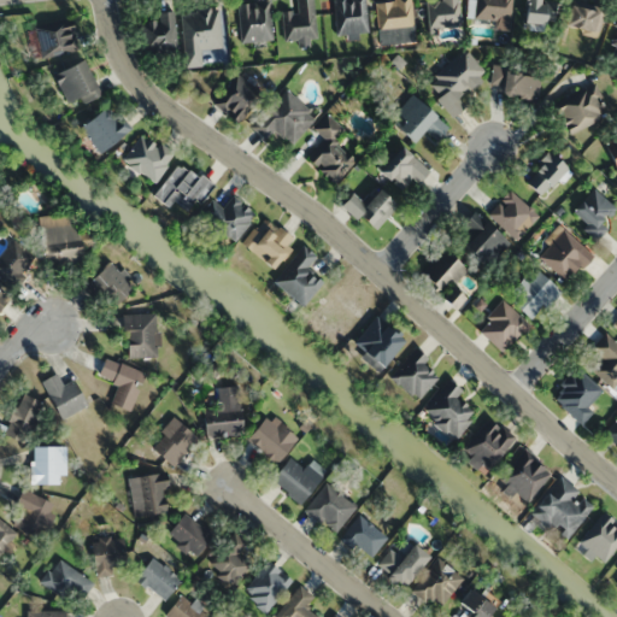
[(241,42),(271,41),(269,0),(238,3),(241,42)]
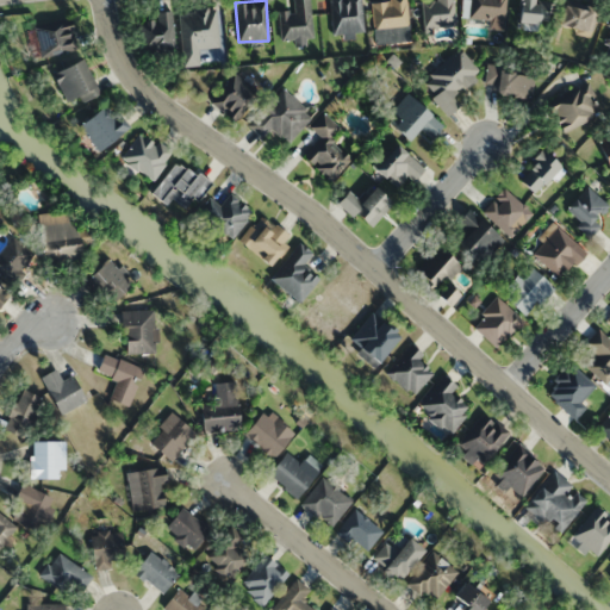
[(280,39),(310,39),(309,0),(292,0),(293,11),(280,11),(280,39)]
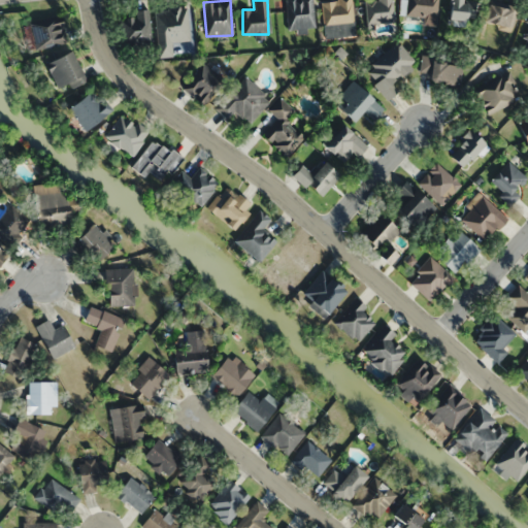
[(316,28),(311,0),(284,0),(288,31),(316,28)]
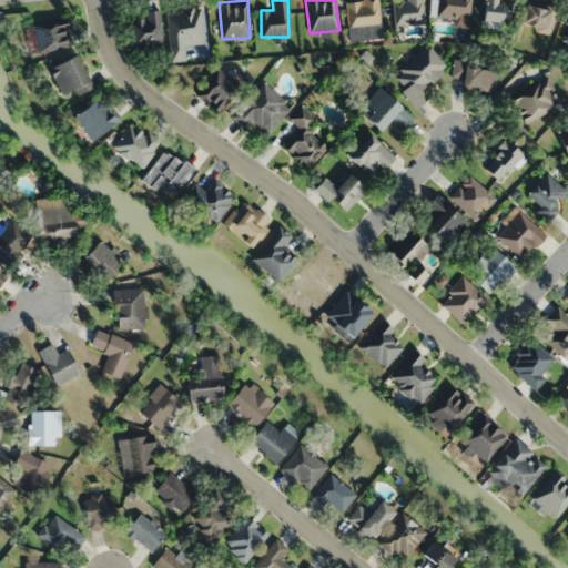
[(361,0),(362,0),(346,1),(348,40),(381,38),(378,0),(361,0)]
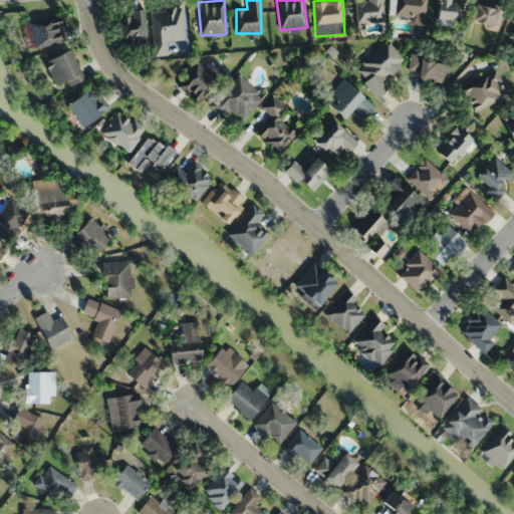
[(355,1),(355,22),(381,22),(380,0),(366,0),(366,1),(355,1)]
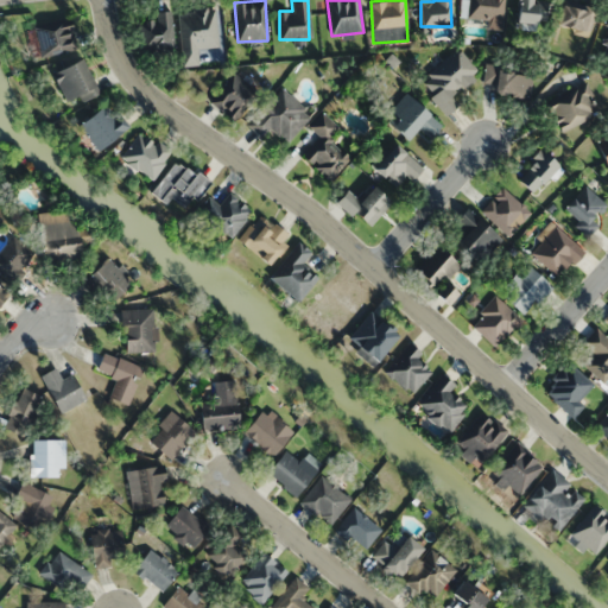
[(504,30),(504,0),(468,0),(468,20),(487,21),(487,29),(504,30)]
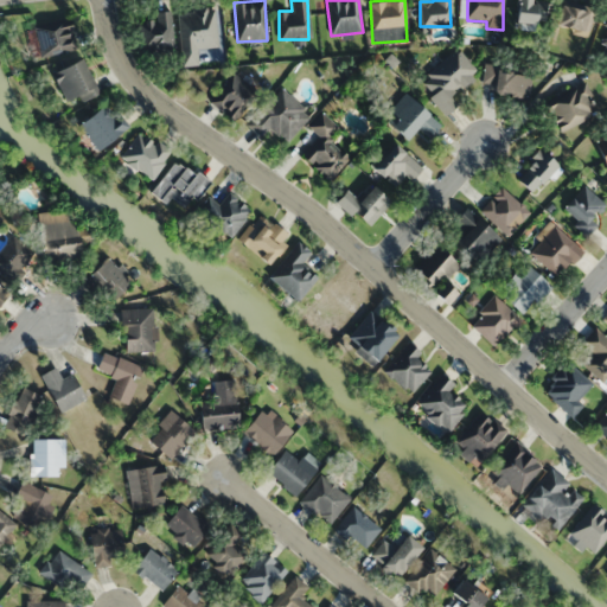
[(536,26),(535,0),(515,0),(516,26),(536,26)]
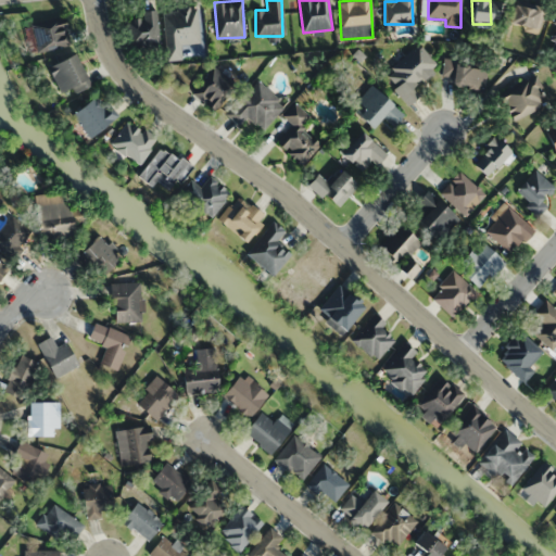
[(541,28),(543,5),(510,2),(508,25),(541,28)]
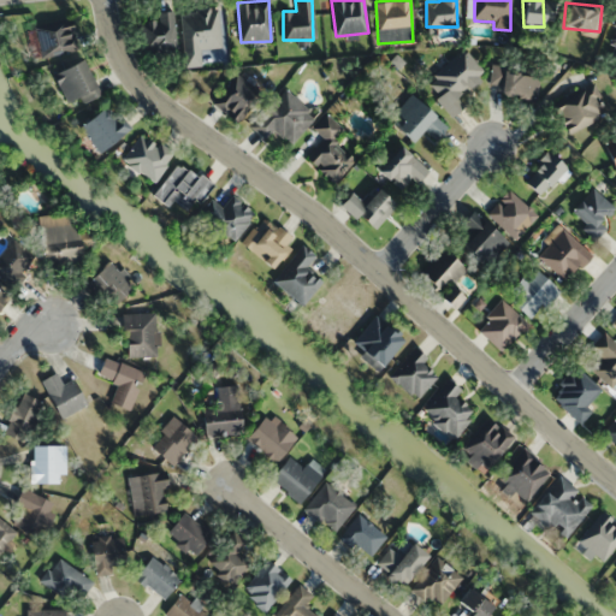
[(179,13),(187,65),(201,63),(199,51),(223,47),(217,9),(179,13)]
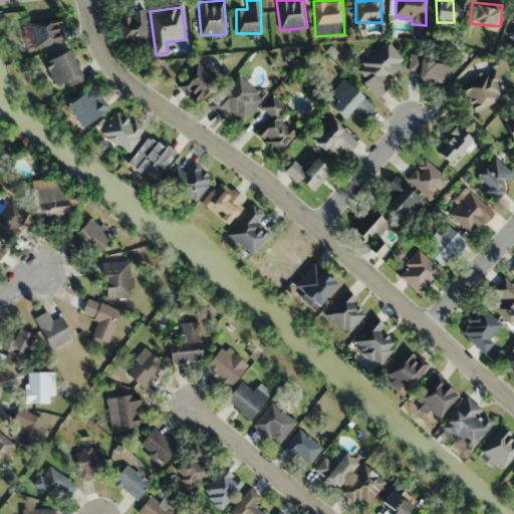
[(131,10),(131,15),(117,16),(119,43),(148,41),(146,9),(131,10)]
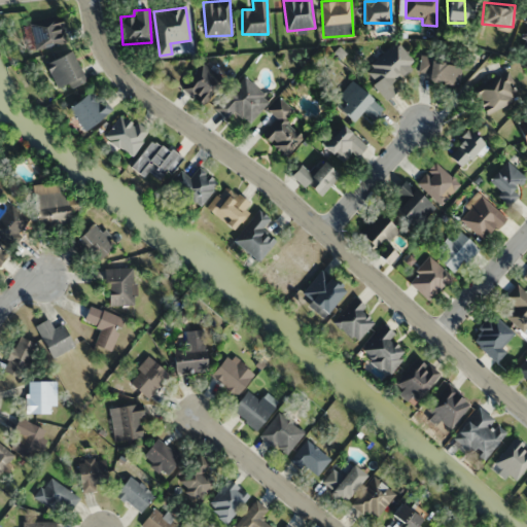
[(35,51),(67,41),(61,19),(28,28),(35,51)]
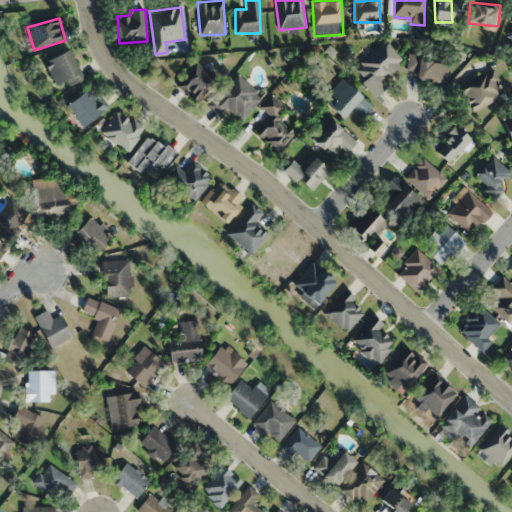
[(376,96),(385,88),(379,82),(403,60),(384,40),(352,70),(376,96)]
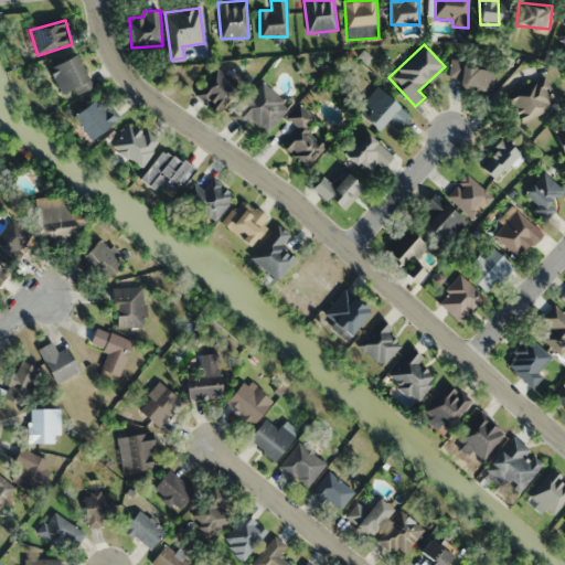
[(72,89),(75,95),(93,86),(75,53),(45,68),(60,95),(72,89)]
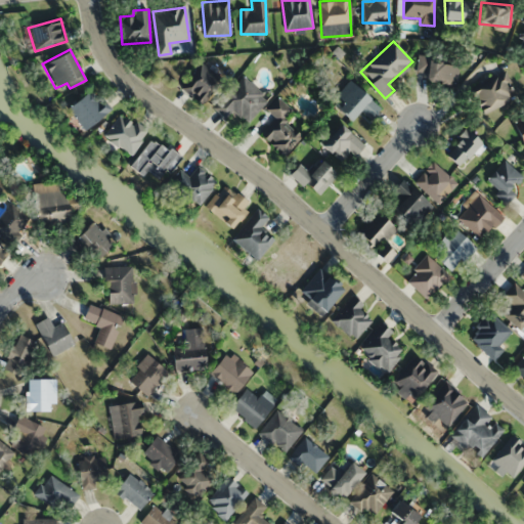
[(427,73),(426,85),(457,86),(457,60),(418,59),(417,72),(427,73)]
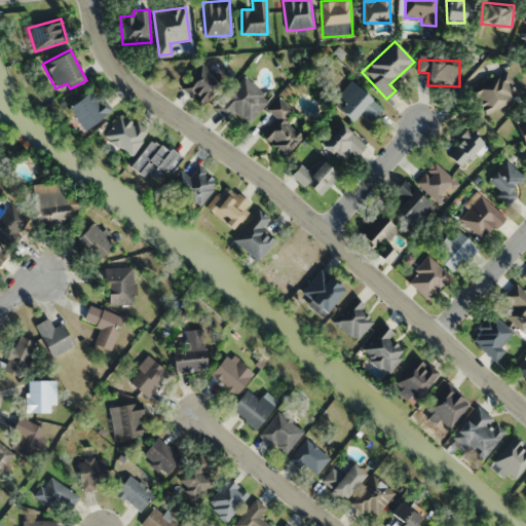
[(201,105),(223,81),(203,63),(181,86),(201,105)]
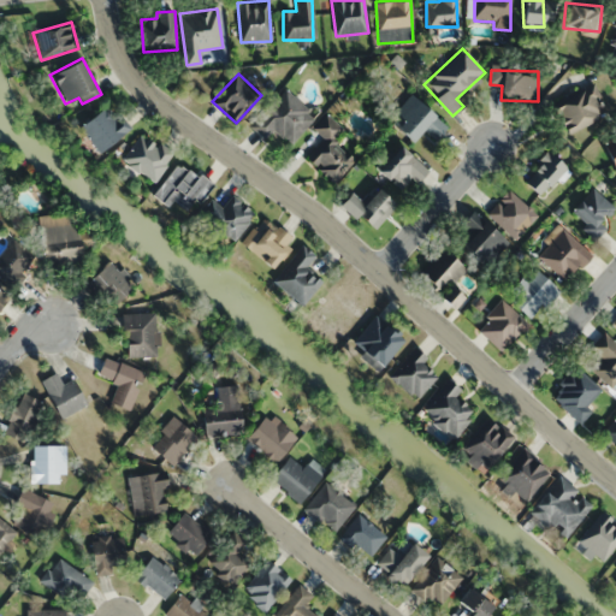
[(566,135),(609,116),(594,84),(552,102),(566,135)]
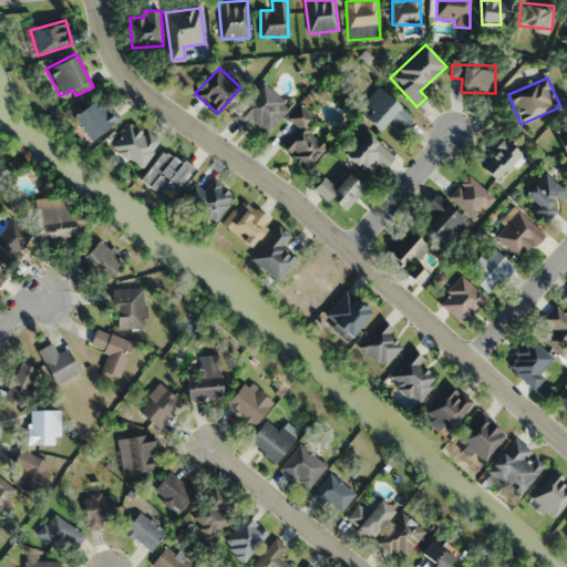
[(243,130),(253,120),(266,133),(290,109),(264,82),(229,115),(243,130)]
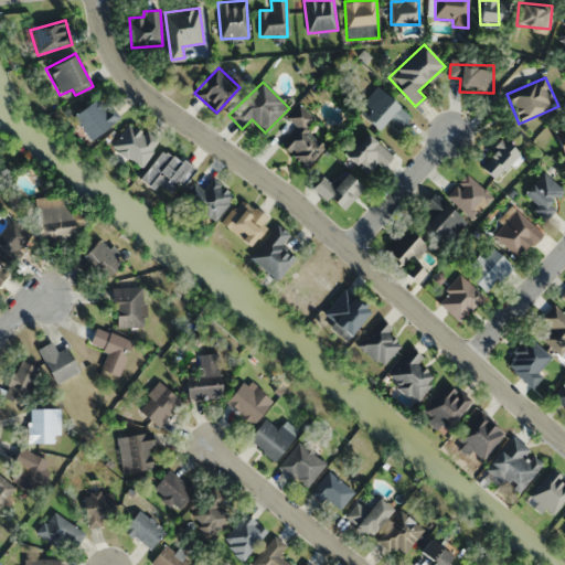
[(387,119),(397,128),(408,117),(377,87),(356,110),(377,130),(387,119)]
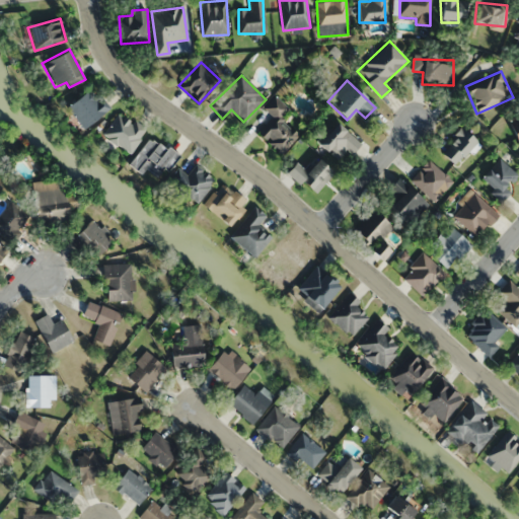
[(108,108),(89,86),(66,108),(84,130),(108,108)]
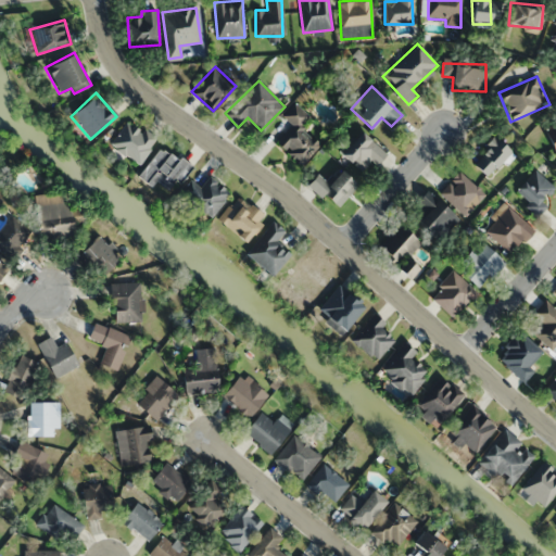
[(277,147),(302,164),(318,142),(300,128),(308,116),(292,104),(282,117),(293,125),(277,147)]
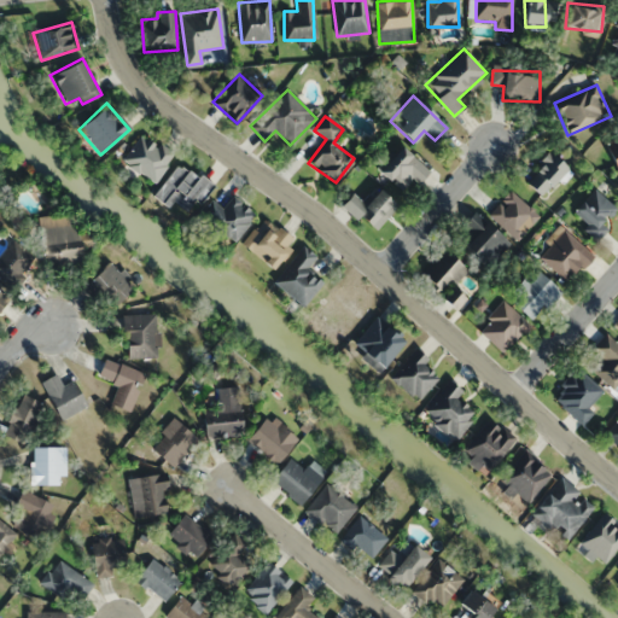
[(123,161),(153,184),(173,157),(143,134),(123,161)]
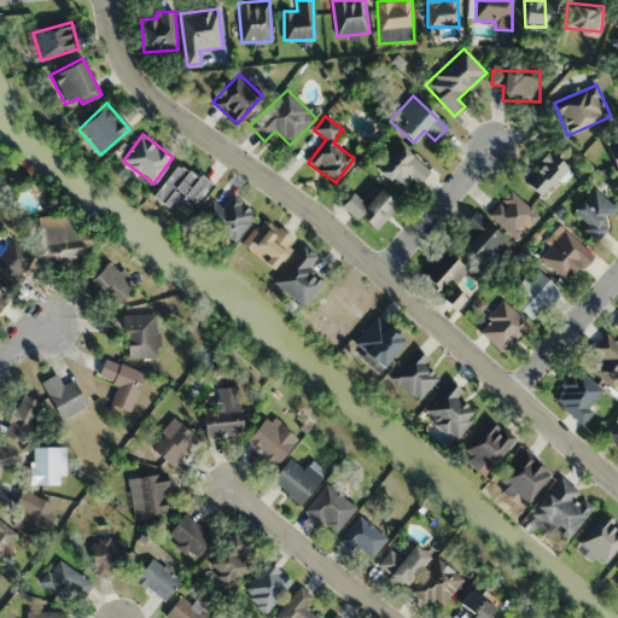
[(617,178),(617,176),(617,138),(604,144),(617,178)]
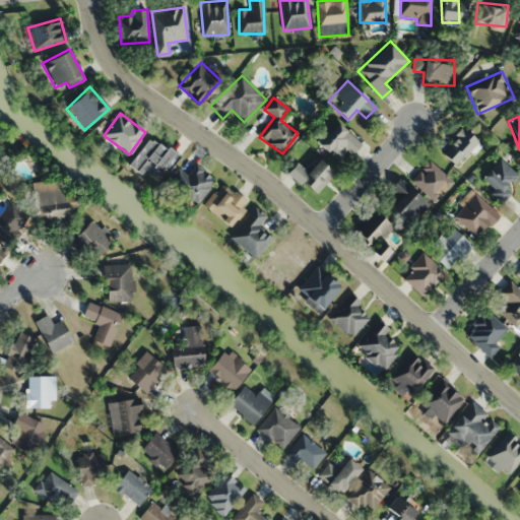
[(360,143),(338,123),(318,143),(339,165),(360,143)]
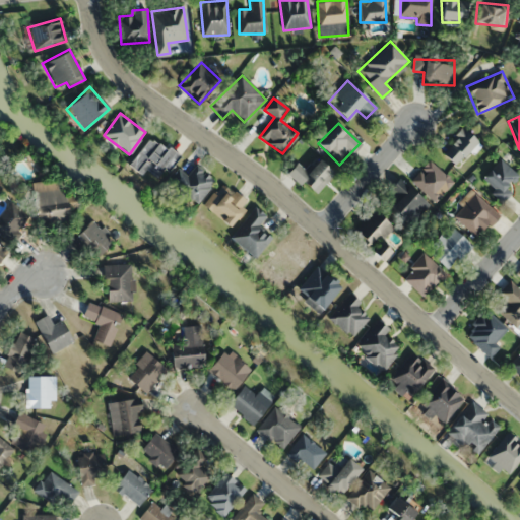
[(458,166),(475,139),(458,128),(441,154),(458,166)]
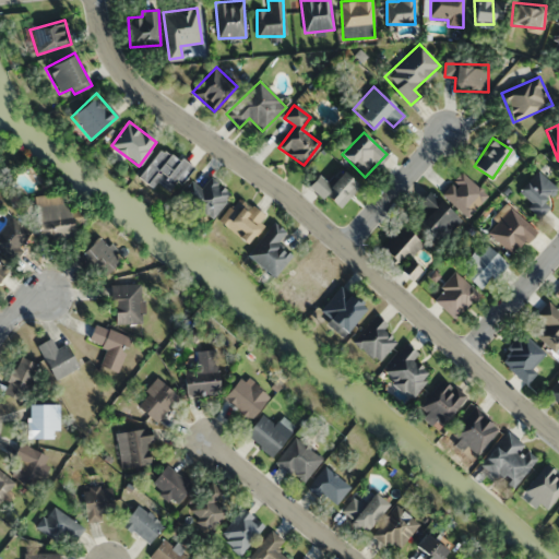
[(174,192),(192,168),(162,146),(138,177),(147,185),(153,177),(174,192)]
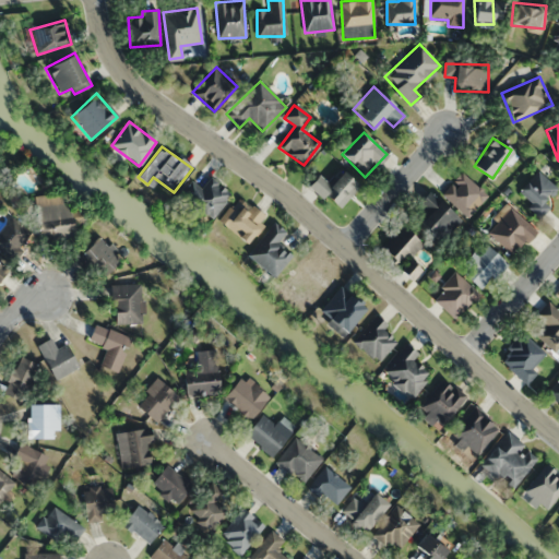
[(318,175),(309,183),(337,211),(359,188),(341,170),(328,183),(318,175)]
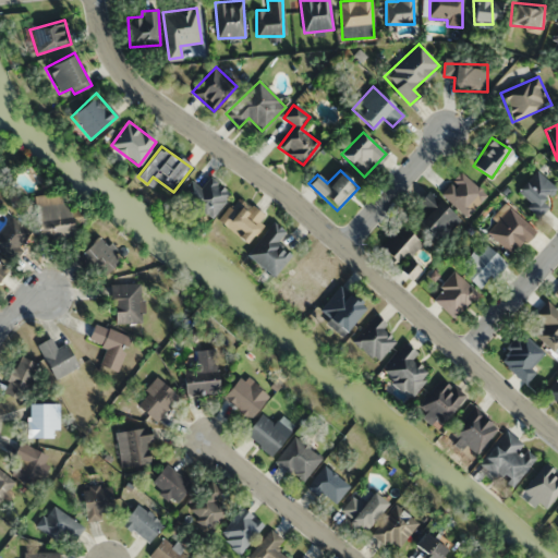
[(556,190),(537,170),(514,192),(537,217),(549,206),(544,201),(556,190)]
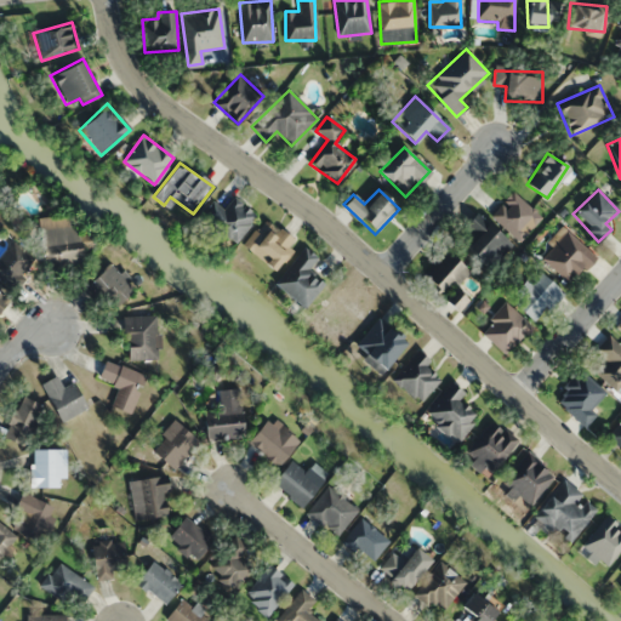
[(519,241),(542,218),(514,192),(491,215),(519,241)]
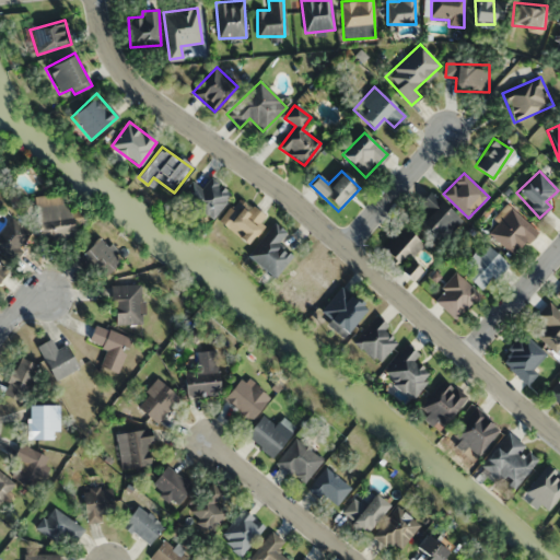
[(211,220),(232,195),(210,177),(200,189),(193,183),(181,196),(211,220)]
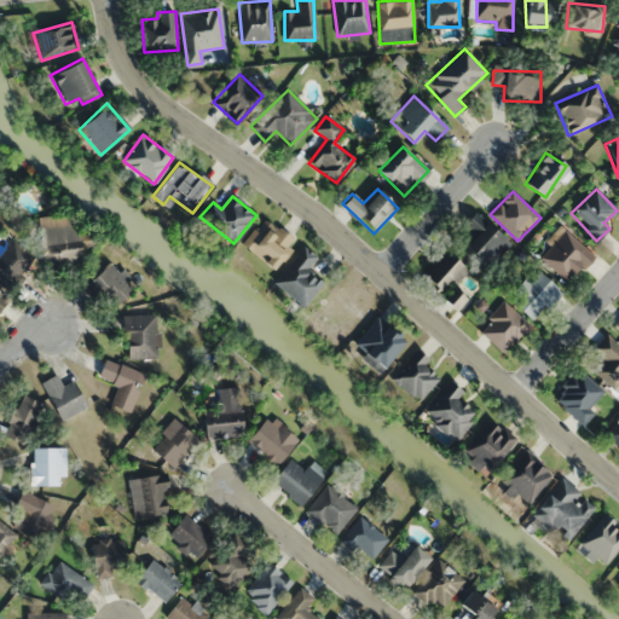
[(74,212),(36,219),(45,270),(82,264),(74,212)]
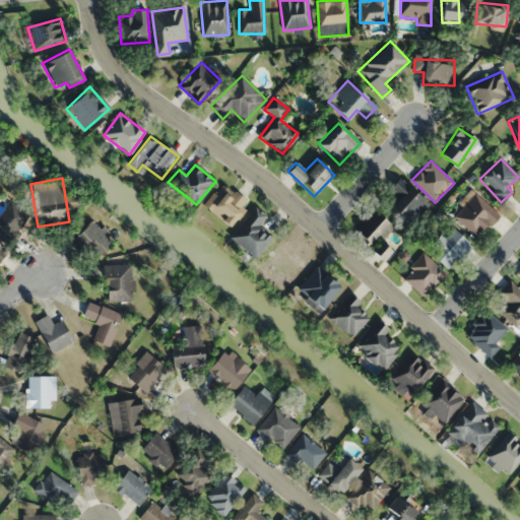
[(225,225),(246,205),(224,183),(203,204),(225,225)]
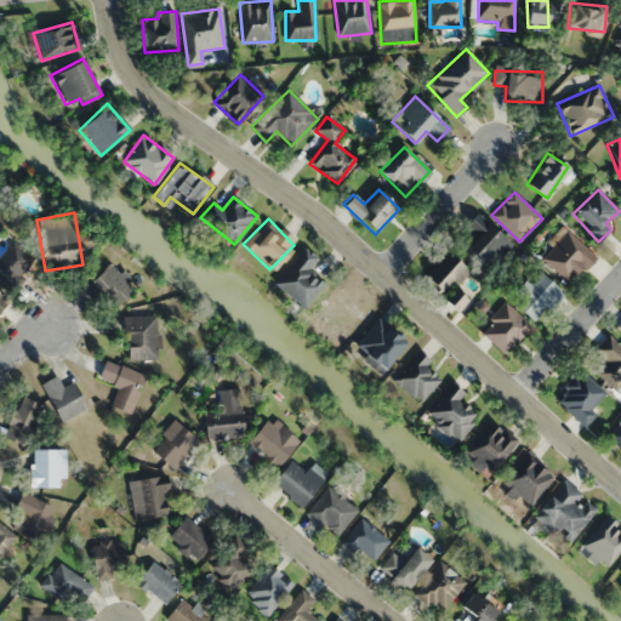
[(465,245),(489,269),(512,248),(488,222),(478,232),(479,232),(465,245)]
